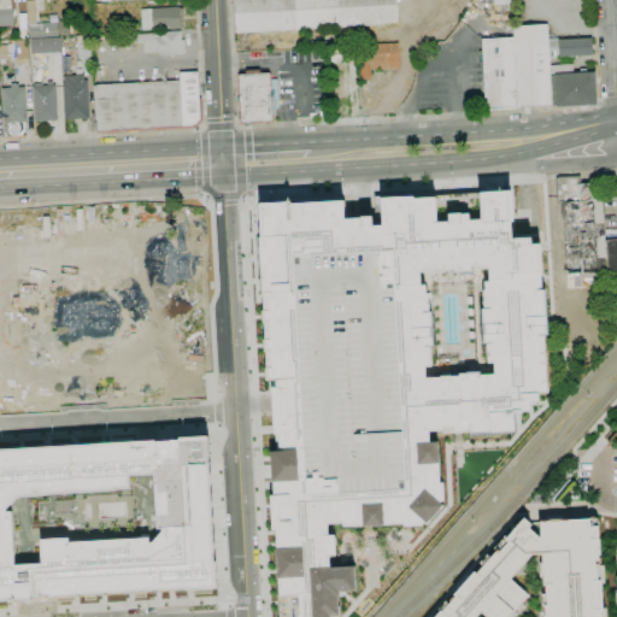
[(235,34),(234,0),(395,0),(398,23),(374,27),(235,34)]
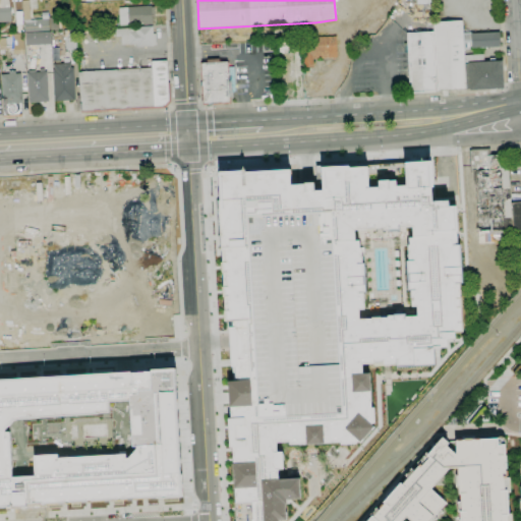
[(142,25),(142,23),(120,25),(118,8),(151,6),(151,7),(155,7),(156,17),(152,17),(152,24),(142,25)]
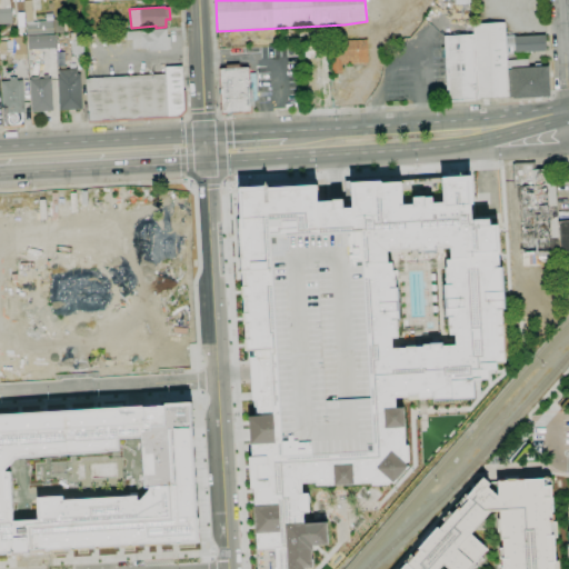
[(0,25),(0,8),(12,8),(13,23),(0,25)]
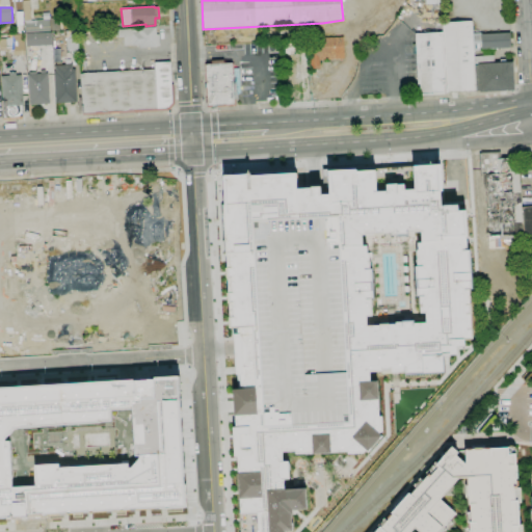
[(476,91),(446,92),(443,32),(443,23),(472,21),(472,33),(473,51),(474,56),(476,91)]
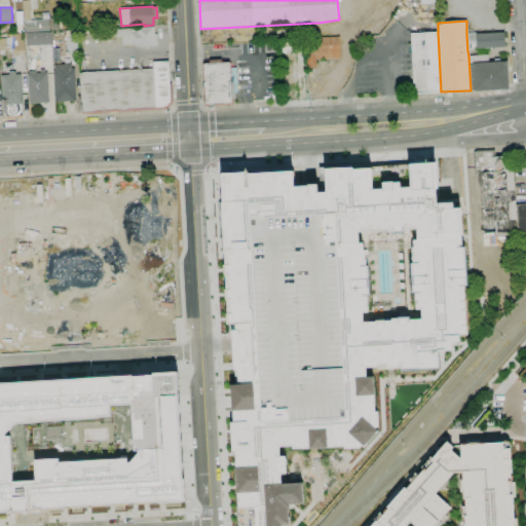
[(138,48),(138,44),(122,45),(122,36),(117,37),(117,30),(154,27),(154,35),(157,34),(158,45),(155,45),(155,47),(138,48)]
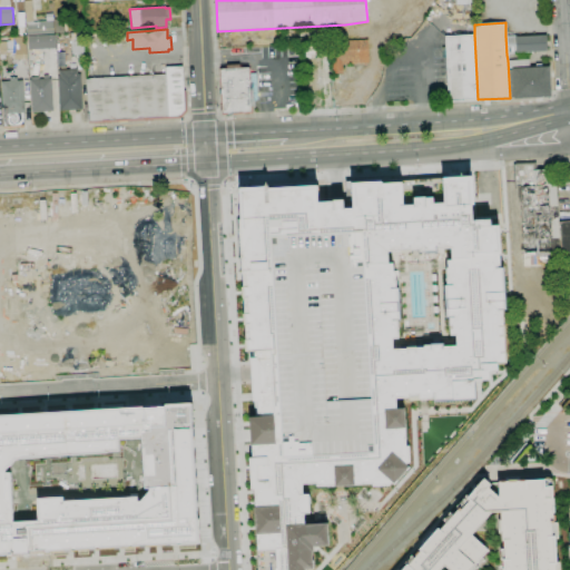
[(71,56),(70,33),(84,32),(85,56),(71,56)]
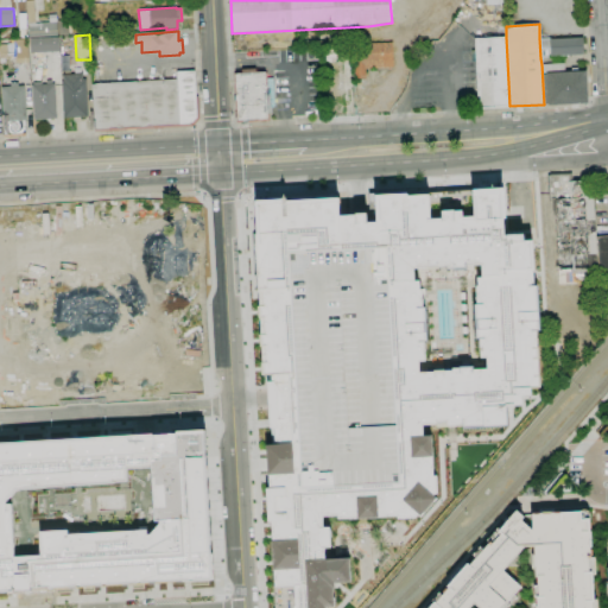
[(31,54),(30,38),(59,37),(59,51),(31,54)]
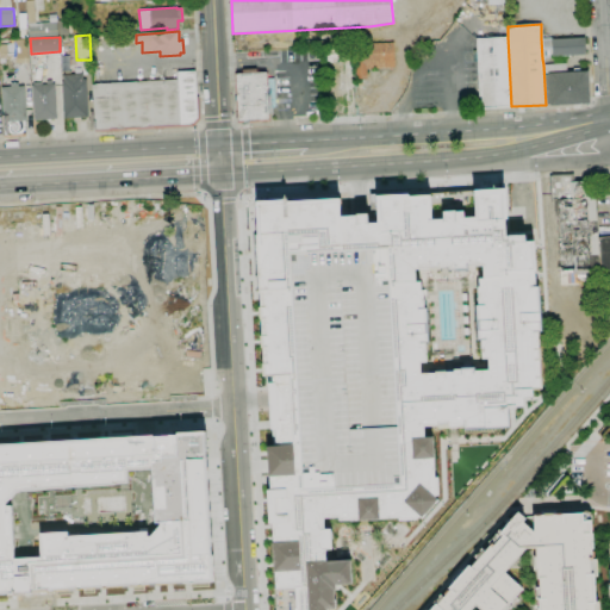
[(511,106),(480,109),(475,39),(508,37),(511,106)]
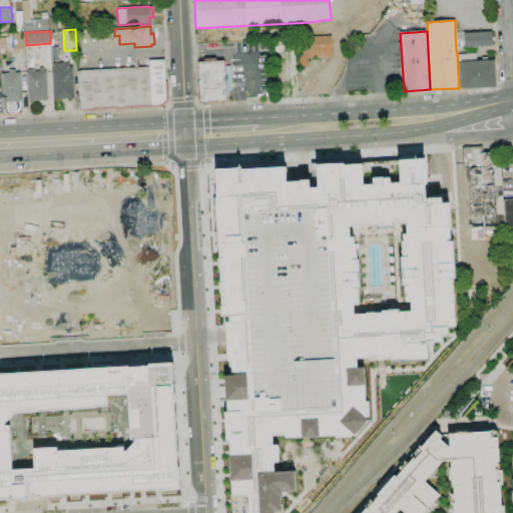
[(455,32),(464,32),(491,31),(492,46),(466,47),(466,48),(456,49),(455,32)]
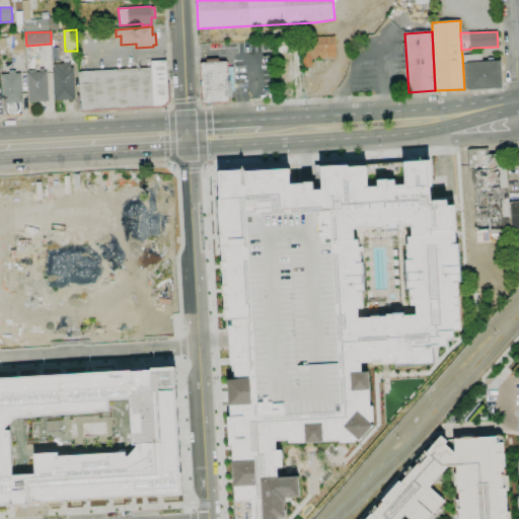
[(20,55),(19,53),(12,53),(12,33),(23,32),(24,54),(20,55)]
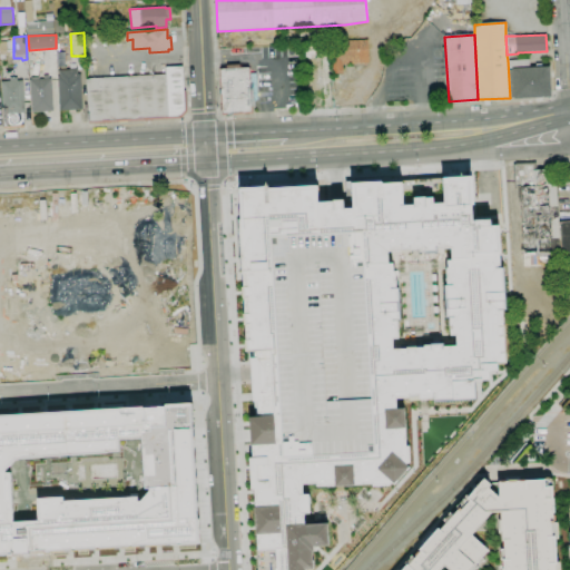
[(333,75),(332,42),(367,40),(369,64),(342,65),(343,74),(333,75)]
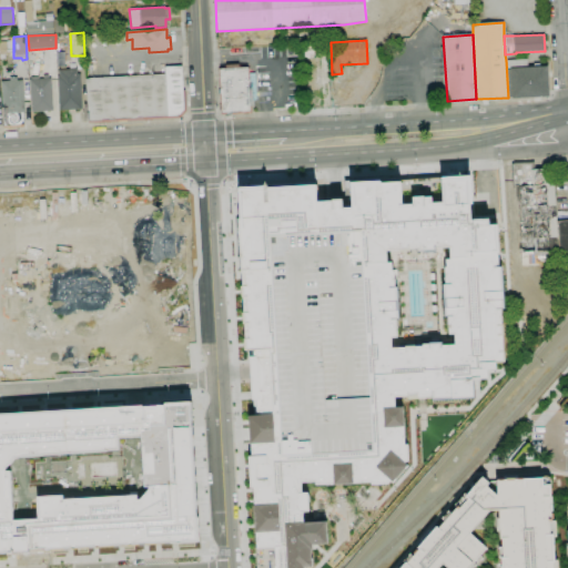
[(303,61),(301,47),(314,46),(314,43),(328,41),(330,56),(314,57),(314,54),(308,54),(310,60),(303,61)]
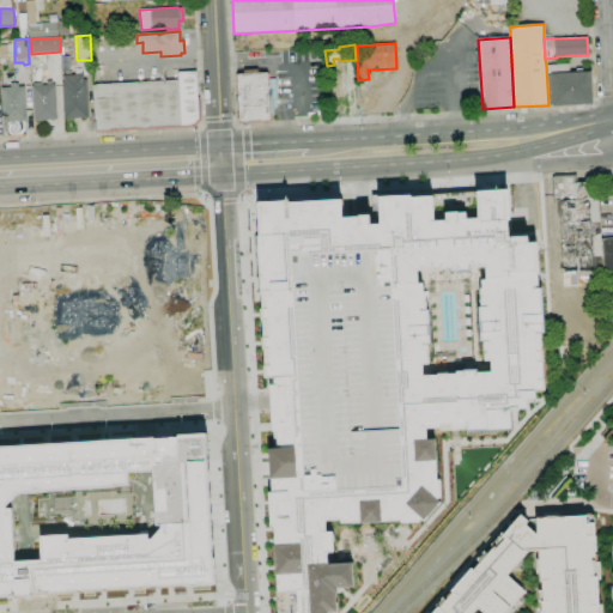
[(546,65),(569,64),(569,73),(576,73),(576,70),(582,70),(582,72),(590,72),(593,104),(553,107),(553,105),(548,105),(546,65)]
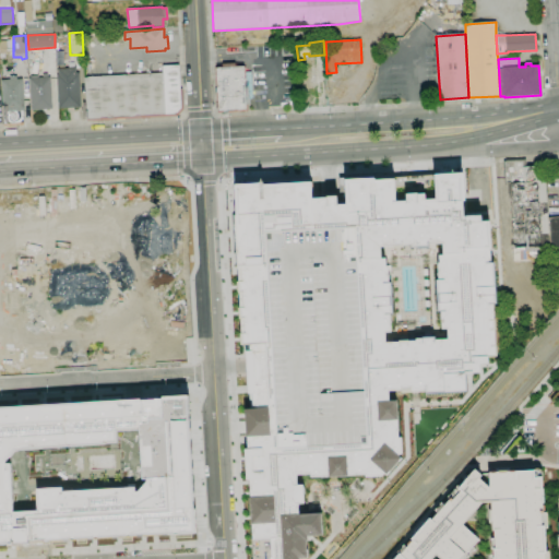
[(218,111),(216,68),(223,68),(223,64),(236,63),(236,67),(244,67),(247,110),(218,111)]
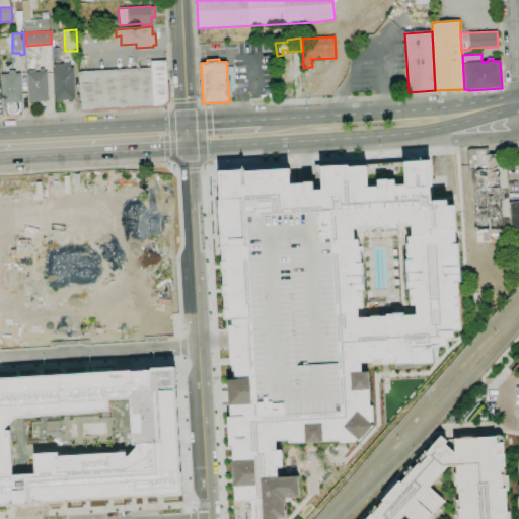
[(165,107),(80,113),(78,72),(151,68),(151,62),(165,61),(167,83),(169,82),(170,101),(165,107)]
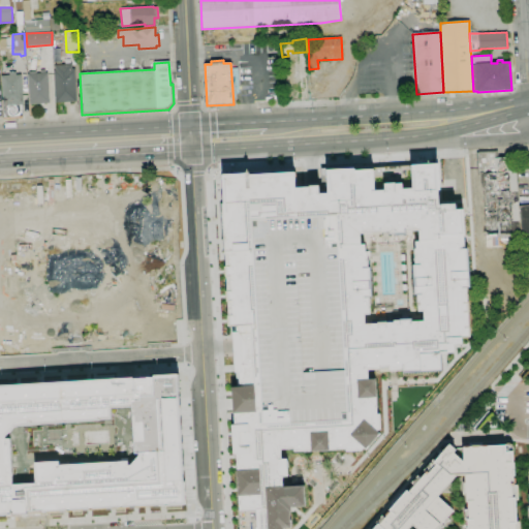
[(281,64),(282,90),(300,89),(299,63),(281,64)]
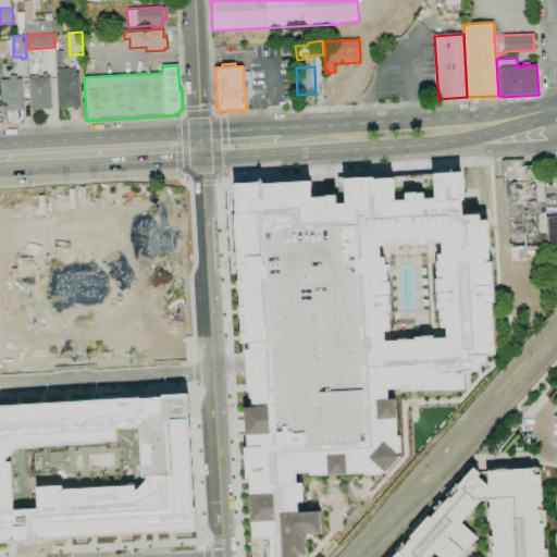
[(58,109),(57,74),(59,74),(58,69),(75,67),(76,73),(79,73),(81,108),(58,109)]
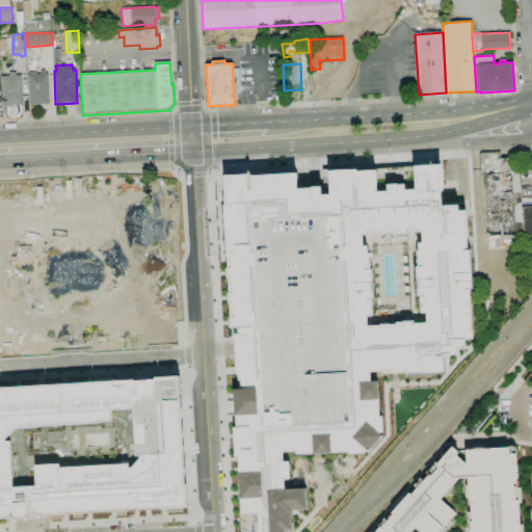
[(30,105),(28,75),(29,75),(29,73),(36,72),(36,74),(41,74),(41,71),(46,70),(46,74),(48,74),(50,104),(30,105)]
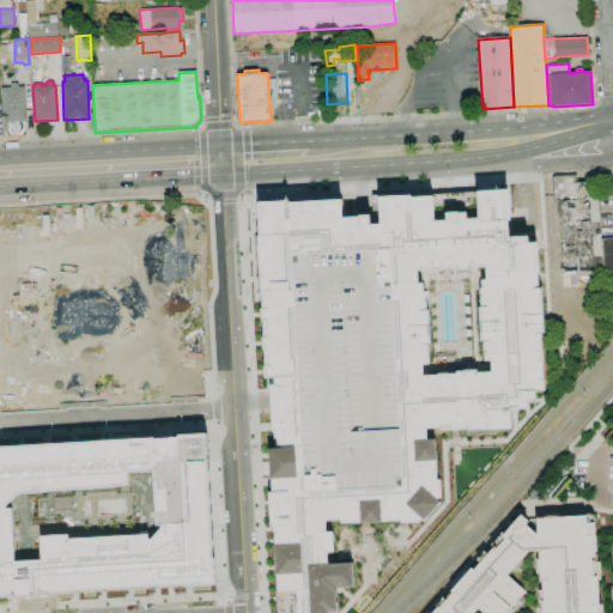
[(4,137),(1,87),(11,87),(11,84),(19,83),(19,86),(25,86),(26,121),(25,121),(26,135),(4,137)]
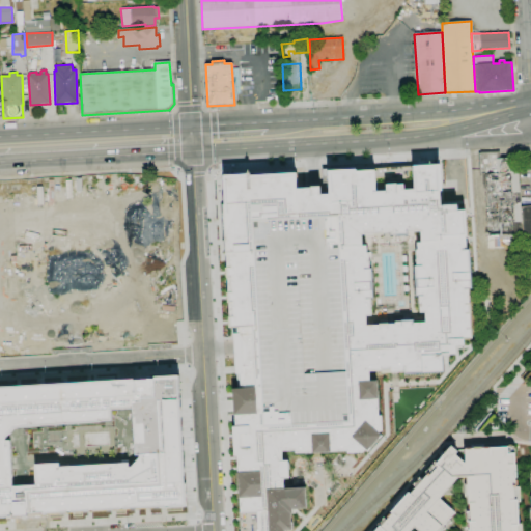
[(487,249),(487,238),(485,238),(482,175),(479,176),(478,151),(499,150),(500,159),(518,158),(522,234),(520,235),(520,247),(487,249)]
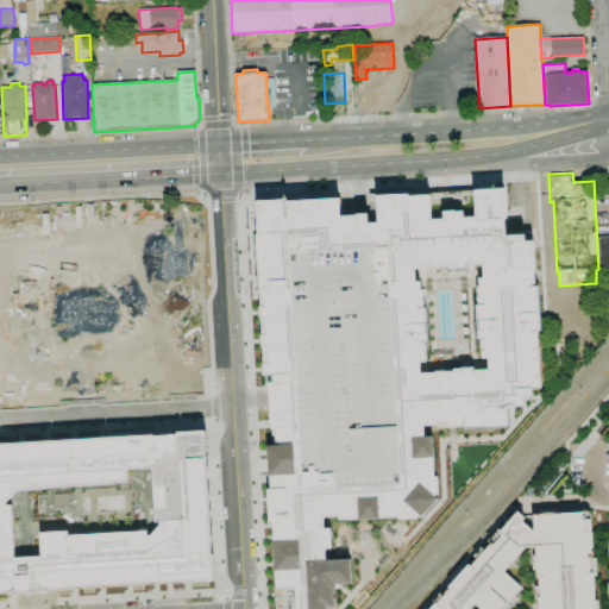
[(249,203),(259,376),(264,376),(268,444),(262,444),(270,608),(332,608),(331,583),(350,582),(349,559),(325,560),(324,548),(332,548),(331,527),(322,528),(321,516),(336,516),(338,522),(416,520),(437,495),(432,434),(422,435),(421,427),(434,426),(434,431),(506,425),(504,408),(520,406),(519,399),(529,397),(528,388),(539,387),(534,330),(540,330),(533,240),(523,240),(523,233),(507,234),(503,187),(469,190),(470,214),(464,215),(464,207),(438,208),(438,218),(432,219),(431,193),(372,196),(375,220),(368,220),(366,213),(340,214),(340,199),(249,203)]
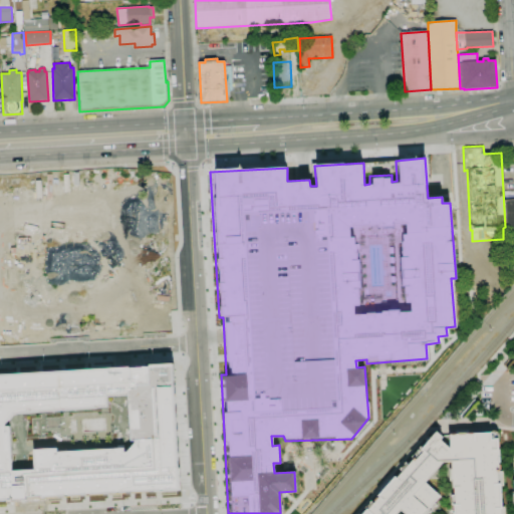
[(513,238),(507,239),(505,201),(513,200),(513,238)]
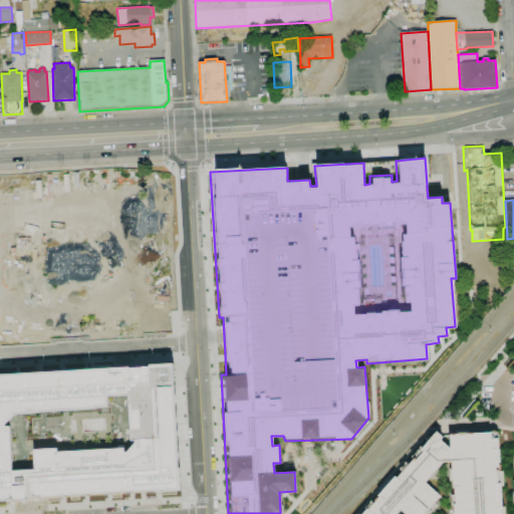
[(0,371),(0,500),(181,491),(174,362),(0,371)]
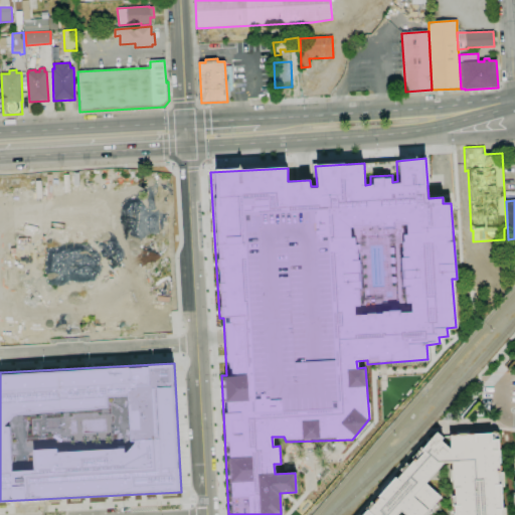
[(356,514),(358,513),(360,514),(361,514),(365,511),(363,509),(370,501),(371,502),(381,491),(379,490),(387,480),(389,482),(394,477),(395,478),(401,472),(398,470),(405,463),(407,465),(412,460),(410,458),(419,447),(421,449),(436,433),(442,438),(441,439),(447,444),(446,433),(496,431),(500,434),(502,470),(505,470),(506,489),(503,489),(504,504),(507,504),(507,514),(356,514)]
